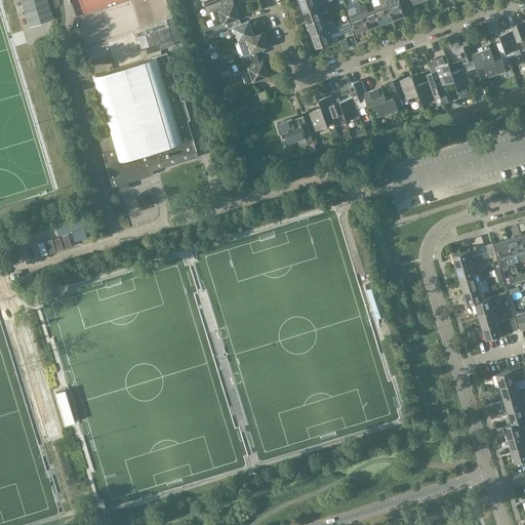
[(21,0),(29,27),(52,19),(46,0),(21,0)]
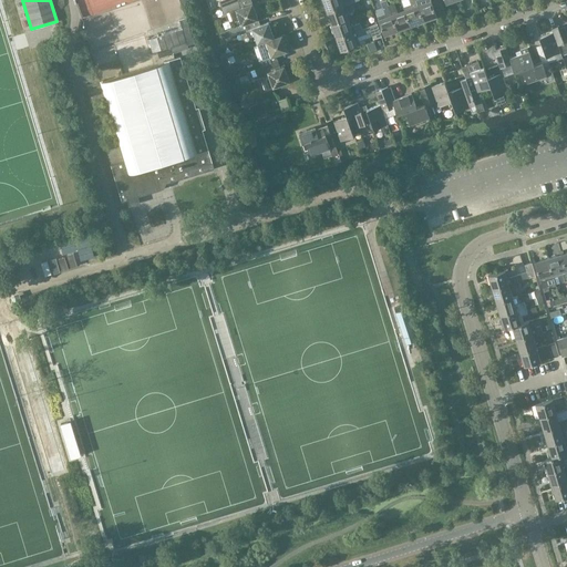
[(320,0),(325,12),(351,2),(358,0),(320,0)]
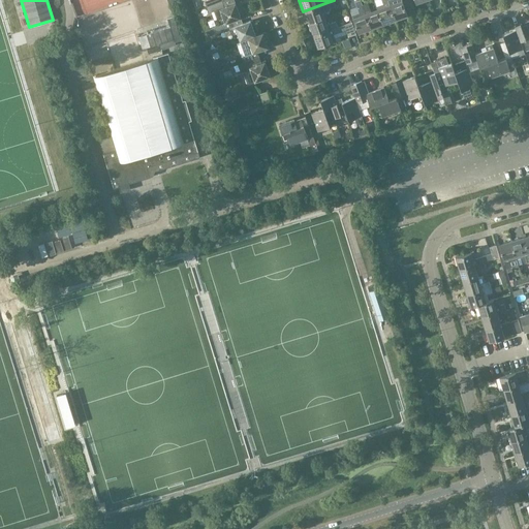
[(382,25),(394,21),(386,0),(380,0),(382,4),(375,6),(376,9),(382,25)]
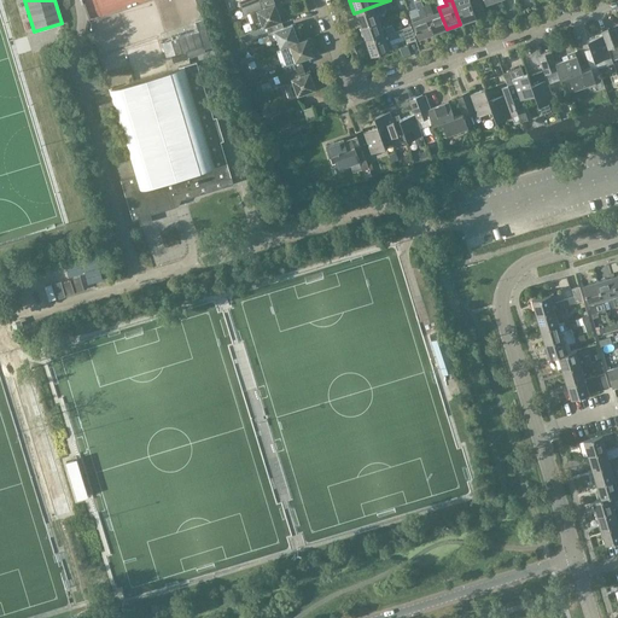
[(452,0),(460,24),(474,19),(468,1),(460,4),(459,0),(452,0)]
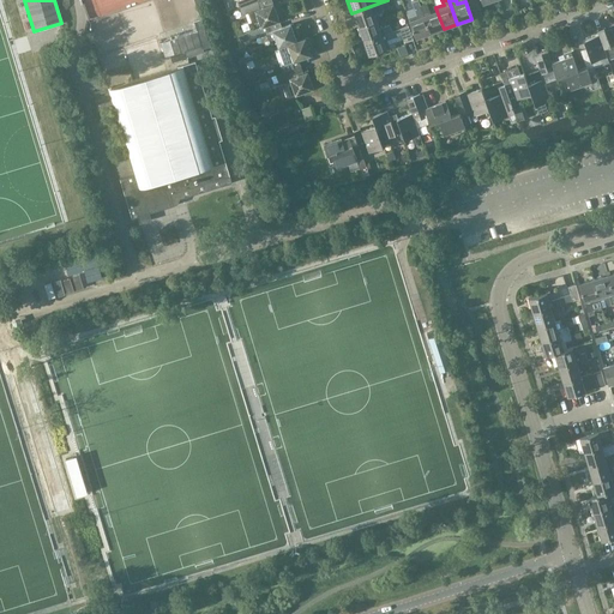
[(257,1),(239,8),(241,14),(248,12),(250,17),(252,23),(258,20),(260,28),(278,22),(271,4),(259,8),(257,1)]
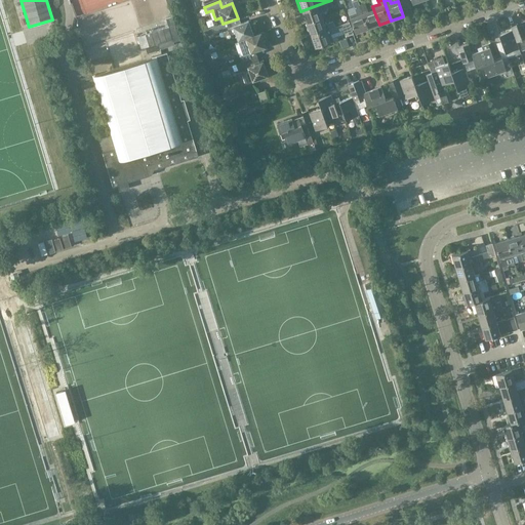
[(306,24),(321,17),(318,11),(327,8),(325,2),(300,11),(306,24)]
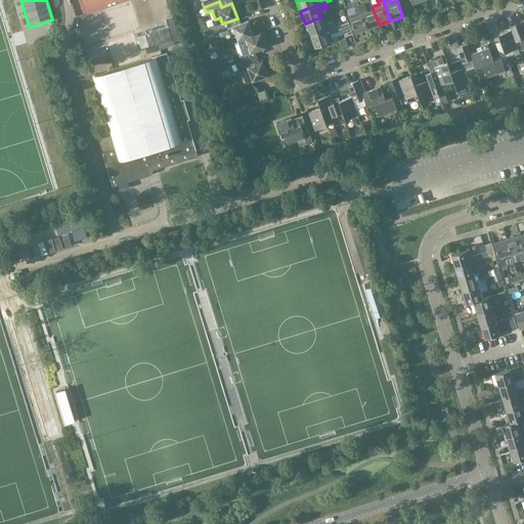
[(379,25),(373,9),(366,11),(363,3),(358,5),(366,29),(379,25)]
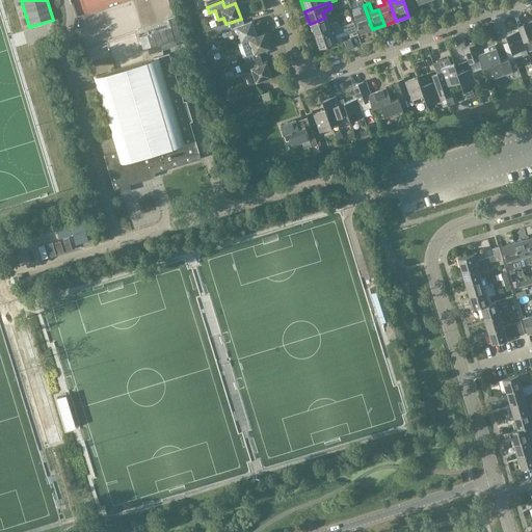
[(360,33),(372,29),(364,5),(357,7),(360,12),(353,16),(360,33)]
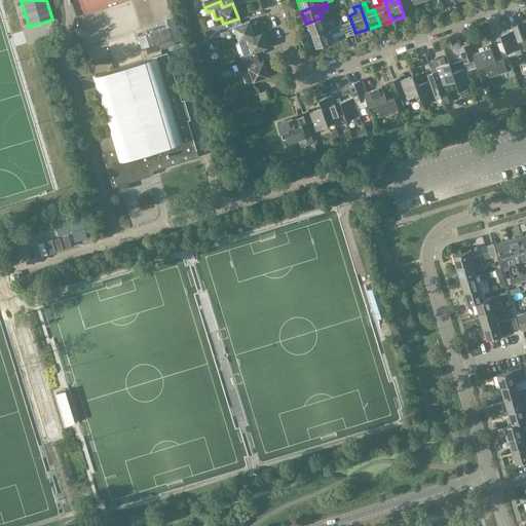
[(173,16),(166,19),(168,27),(138,37),(141,48),(158,43),(160,49),(175,44),(174,42),(180,40),(173,16)]
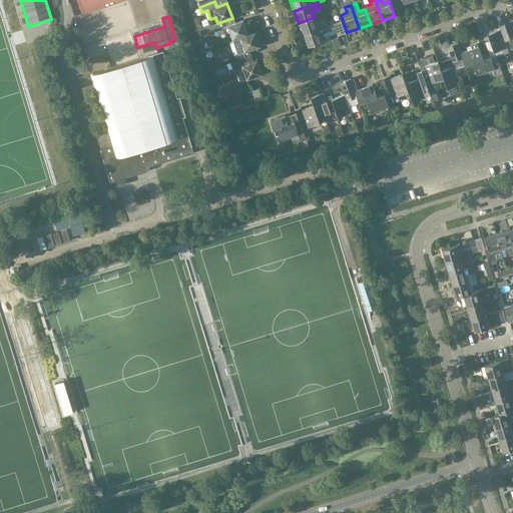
[(316,24),(314,17),(299,23),(303,34),(328,25),(327,22),(326,23),(325,20),(316,24)]
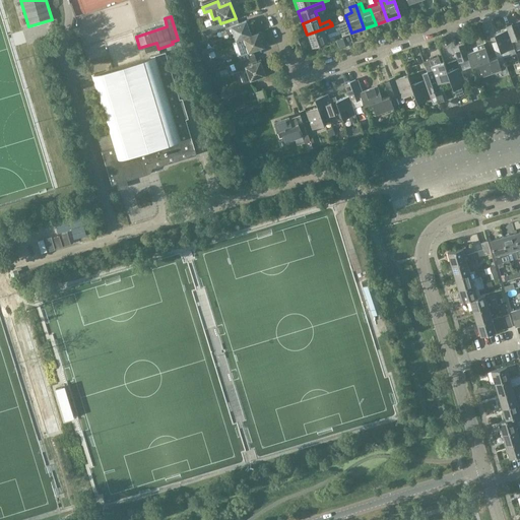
[(220,23),(208,27),(210,34),(224,28),(226,36),(232,34),(235,41),(253,34),(250,25),(249,24),(247,25),(245,20),(237,23),(236,18),(220,23)]
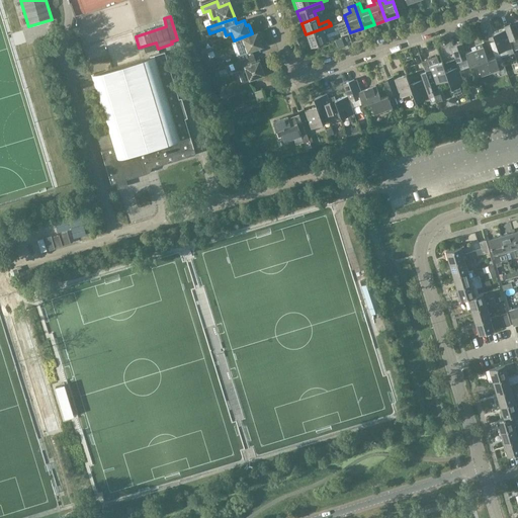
[(343,21),(331,25),(306,34),(310,47),(326,41),(326,42),(329,41),(327,37),(339,33),(340,36),(348,33),(343,21)]
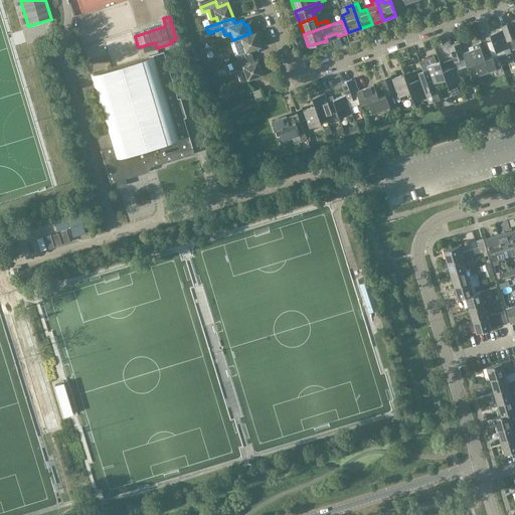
[(502,28),(489,33),(492,40),(498,57),(510,52),(508,45),(509,44),(513,43),(507,26),(506,24),(503,25),(501,26),(502,28)]
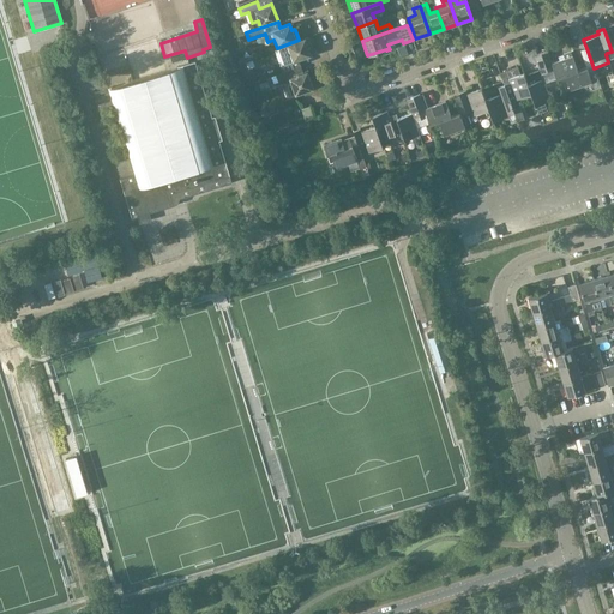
[(299,40),(277,48),(283,65),(278,66),(281,73),(300,66),(298,61),(311,56),(307,47),(309,46),(307,38),(305,38),(299,40)]
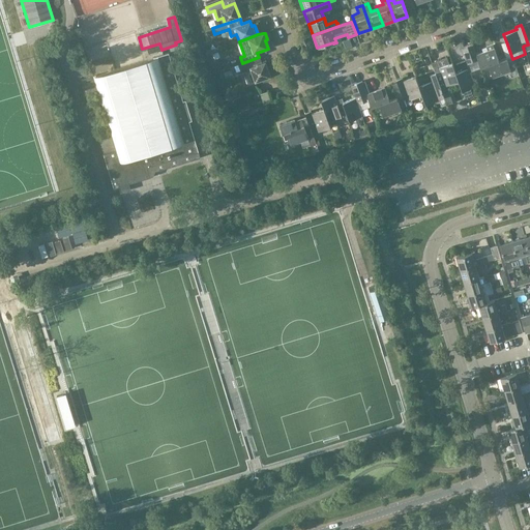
[(500,60),(487,64),(488,65),(492,78),(510,71),(509,68),(511,68),(516,66),(512,59),(506,41),(502,42),(500,43),(505,58),(500,60)]
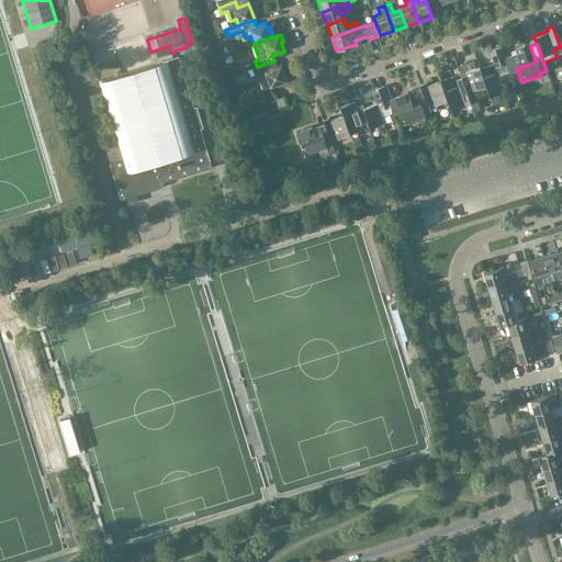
[(501,45),(495,47),(495,49),(502,66),(499,66),(503,75),(517,69),(516,68),(530,64),(526,49),(525,47),(516,49),(517,53),(513,55),(505,57),(501,45)]
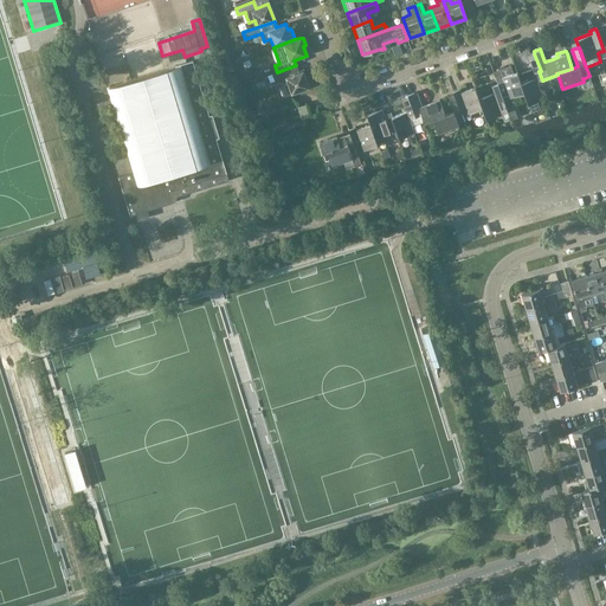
[(520,79),(519,81),(523,94),(527,104),(542,98),(535,78),(533,73),(539,71),(541,71),(534,53),(527,56),(532,69),(521,73),(522,79),(520,79)]
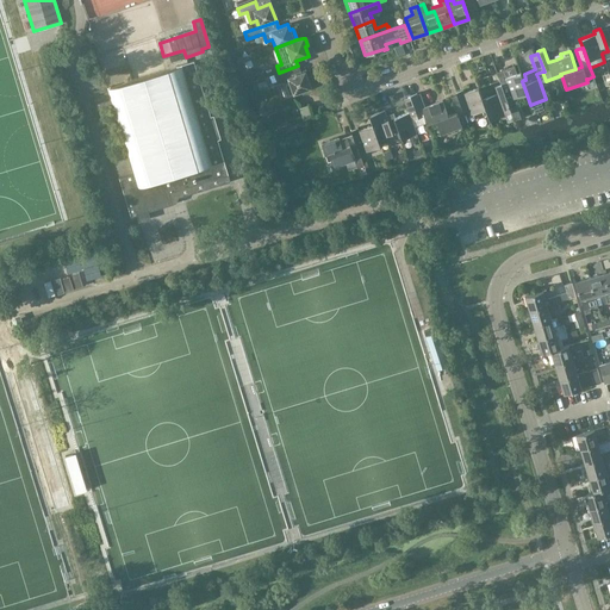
[(193,61),(93,91),(98,109),(112,105),(128,156),(113,161),(130,217),(176,203),(179,197),(229,181),(217,139),(221,139),(213,114),(210,116),(193,61)]
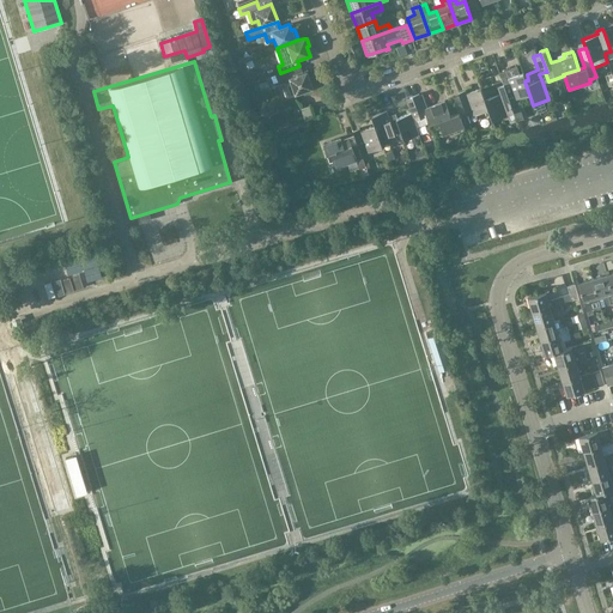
[(280,73),(274,76),(277,83),(287,79),(289,84),(280,86),(285,98),(311,89),(305,72),(302,73),(299,66),(280,73)]
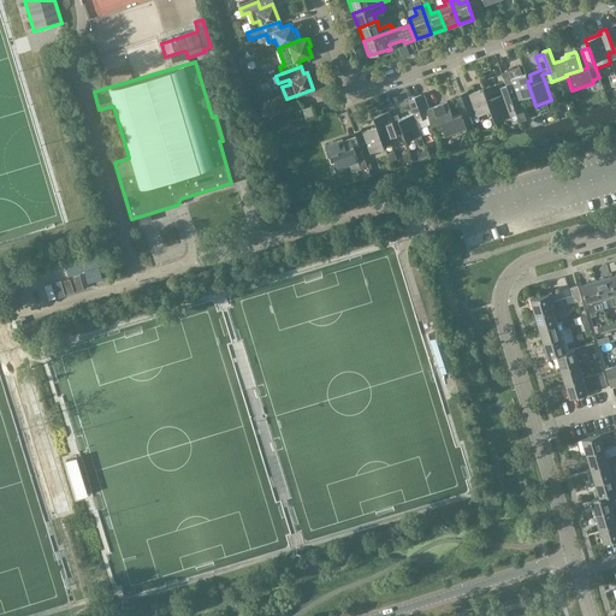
[(515,69),(501,73),(505,86),(513,107),(520,105),(517,100),(525,98),(532,95),(527,82),(528,81),(525,73),(521,75),(519,66),(515,69)]
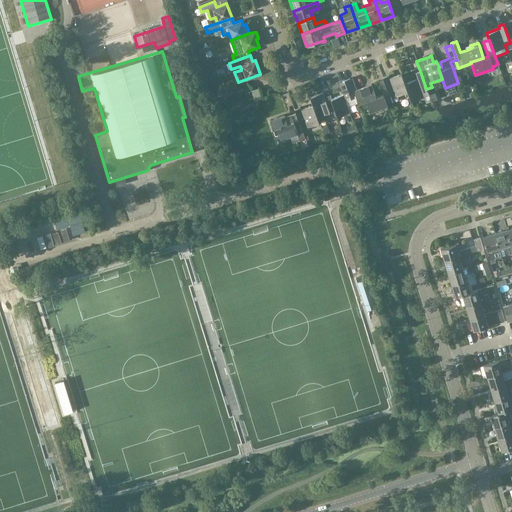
[(416,78),(404,83),(406,91),(410,101),(423,96),(428,94),(426,89),(420,71),(414,73),(416,78)]
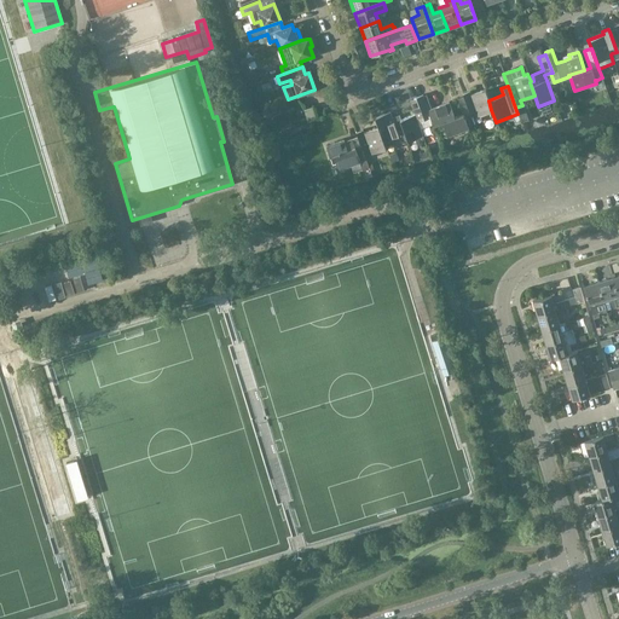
[(468,91),(462,93),(463,97),(470,116),(475,114),(476,116),(485,114),(491,110),(489,100),(485,90),(476,92),(469,94),(468,91)]
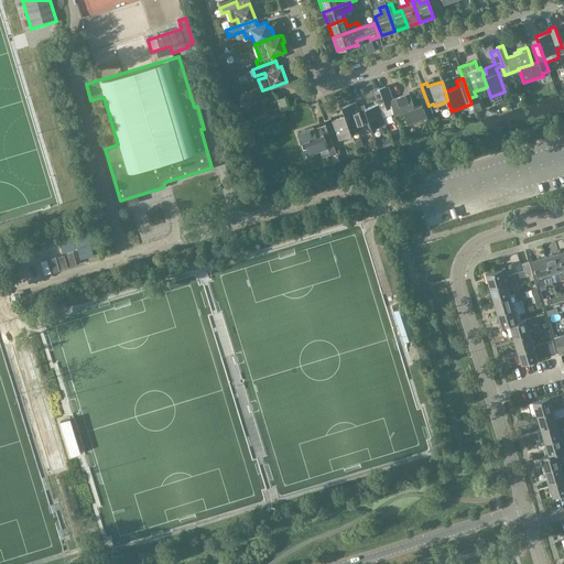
[(384,86),(378,88),(379,90),(384,106),(386,108),(391,106),(393,115),(401,112),(401,111),(413,107),(408,93),(391,99),(387,86),(384,87),(384,86)]
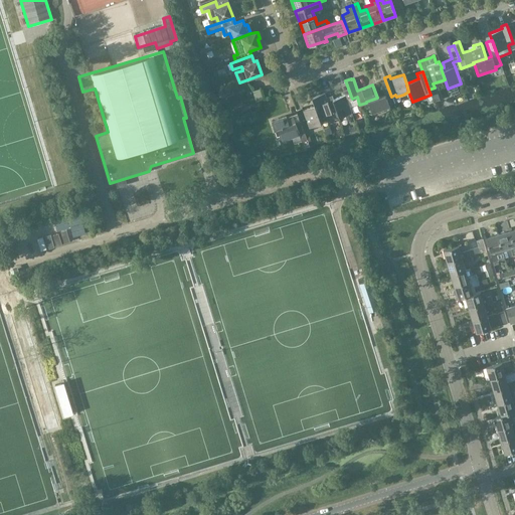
[(377,98),(366,102),(366,103),(371,114),(381,111),(388,108),(387,105),(393,103),(392,101),(391,97),(385,80),(380,82),(384,95),(377,98)]
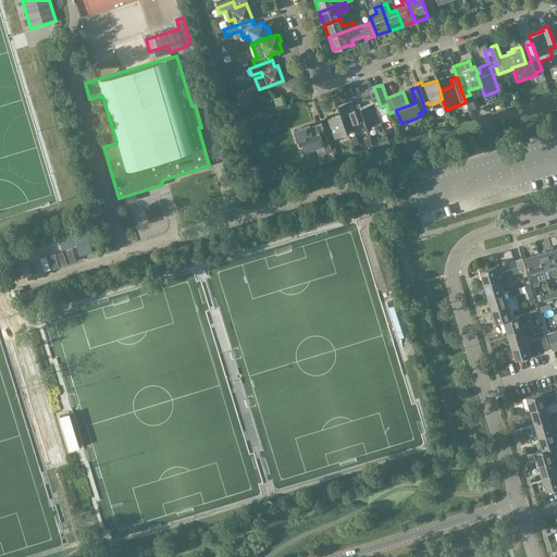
[(372,102),(359,108),(366,125),(366,127),(380,122),(374,107),(380,104),(374,89),(368,90),(372,102)]
